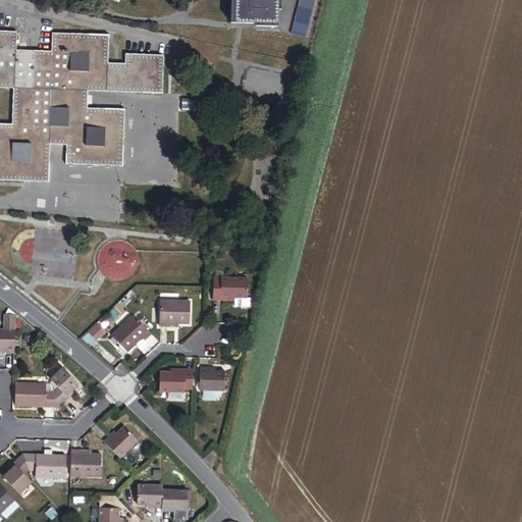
[(235,0),(235,23),(277,24),(277,0),(235,0)]
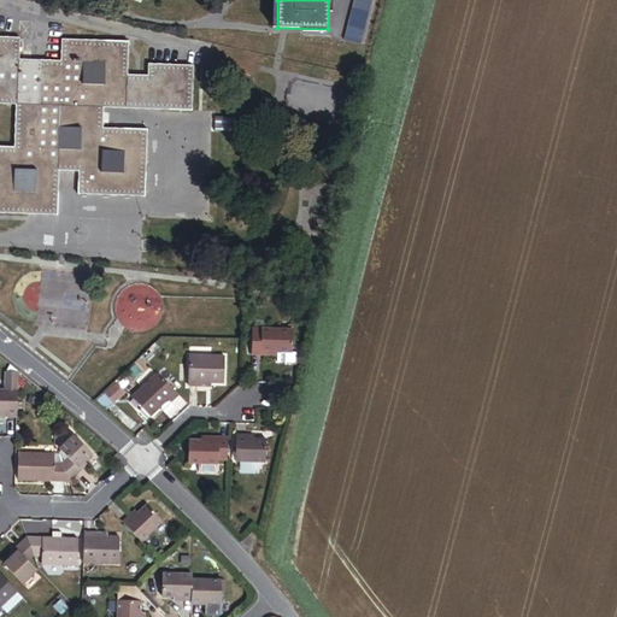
[(360,45),(371,0),(354,0),(345,41),(360,45)]
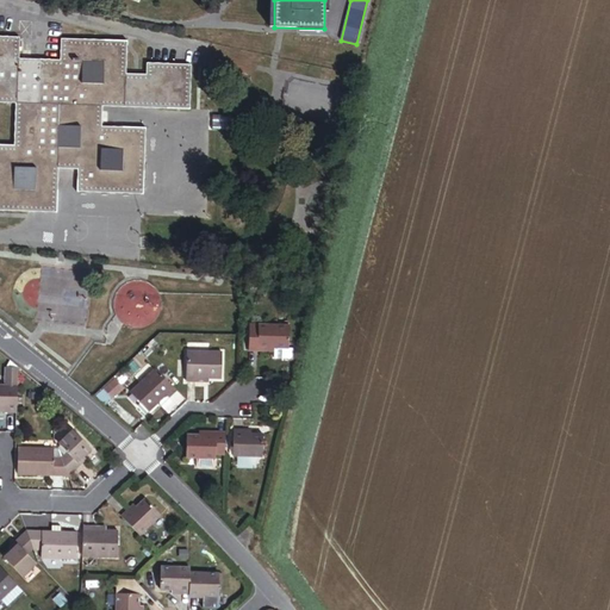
[(20,60),(20,38),(0,36),(0,104),(16,104),(13,147),(0,145),(0,211),(56,213),(58,170),(79,170),(78,192),(143,194),(145,129),(101,128),(103,107),(190,111),(192,64),(147,63),(147,75),(126,75),(128,42),(61,39),(61,61),(20,60)]
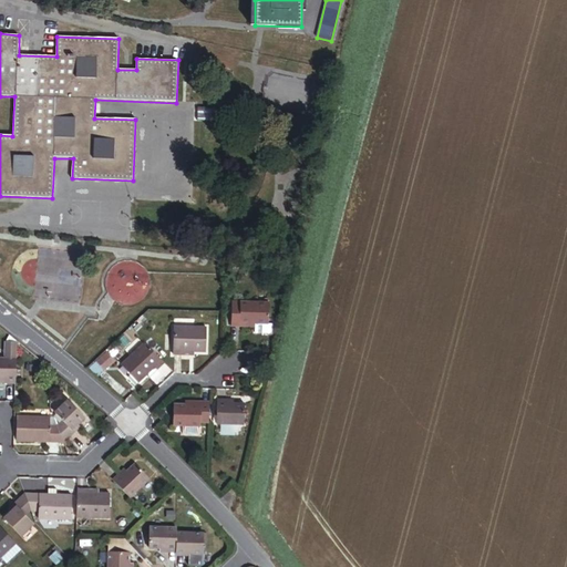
[(268,325),(269,303),(233,301),(232,327),(240,327),(240,323),(256,323),(268,325)]
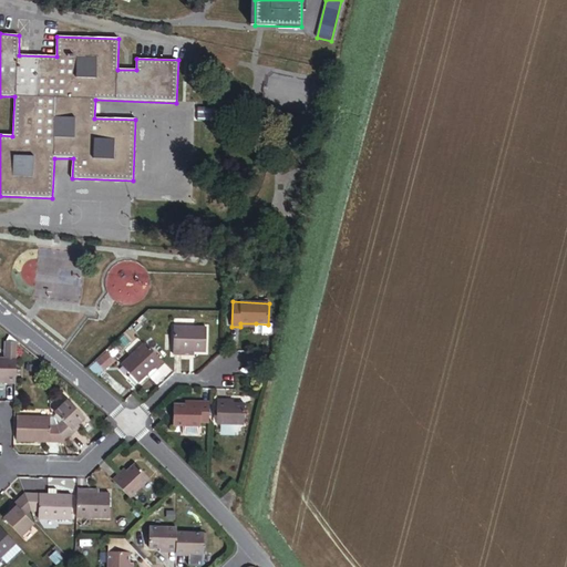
[(206,352),(206,329),(174,328),(173,354),(182,354),(182,351),(194,351),(206,352)]
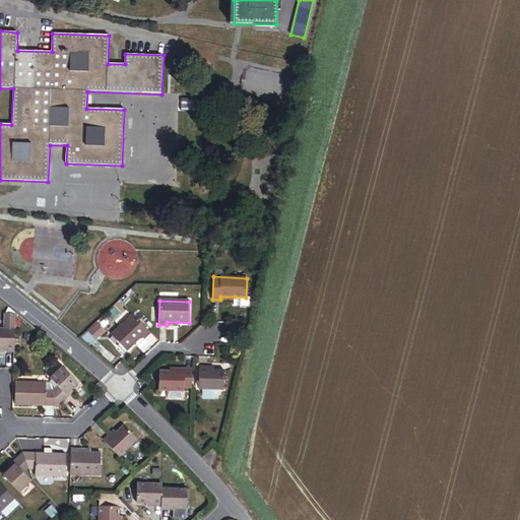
[(144,339),(150,334),(133,315),(111,335),(126,351),(134,344),(142,337),(144,339)]
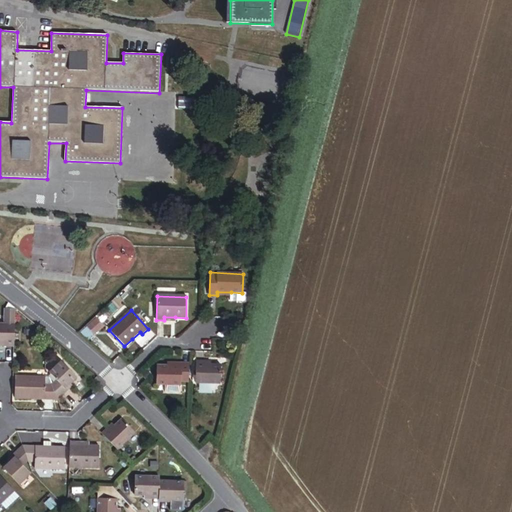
[(101,329),(96,322),(89,329),(95,335),(101,329)]
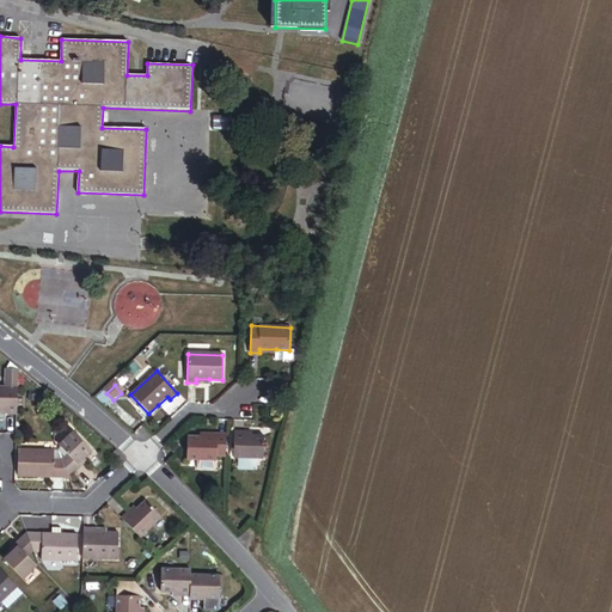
[(17,410),(17,387),(0,386),(0,409),(4,410),(17,410)]
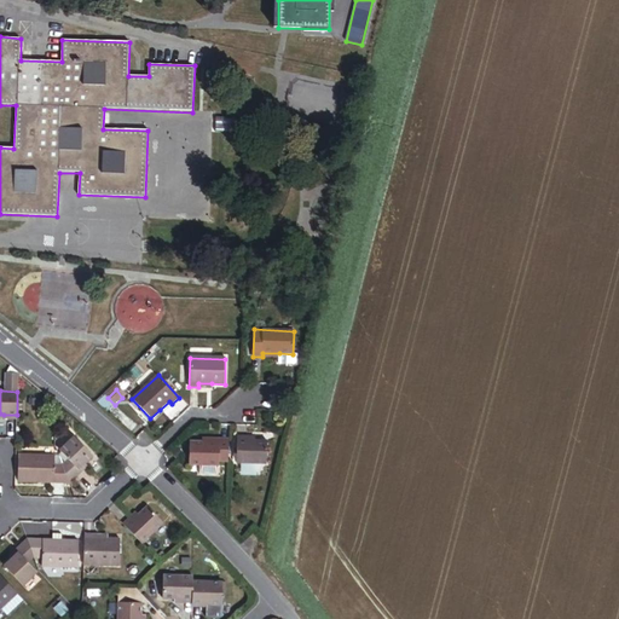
[(162,414),(172,404),(169,401),(160,410),(162,414)]
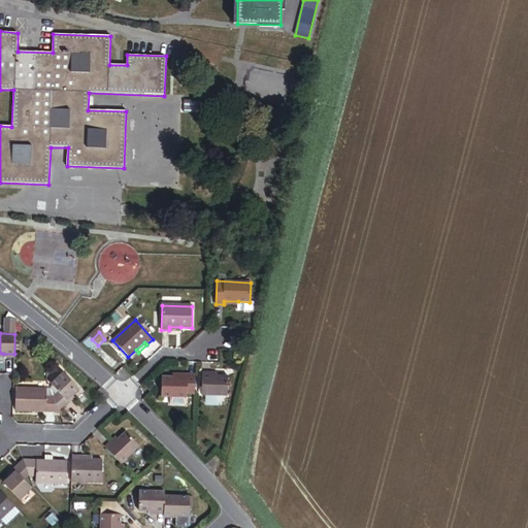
[(73,395),(78,389),(63,372),(48,387),(50,389),(60,411),(70,403),(67,400),(73,395)]
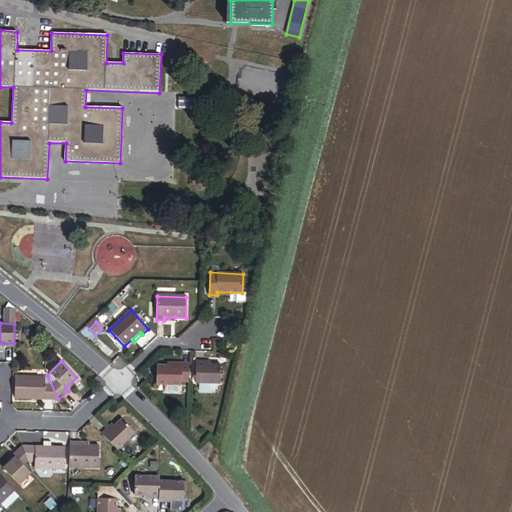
[(220,384),(221,365),(210,365),(196,364),(196,383),(220,384)]
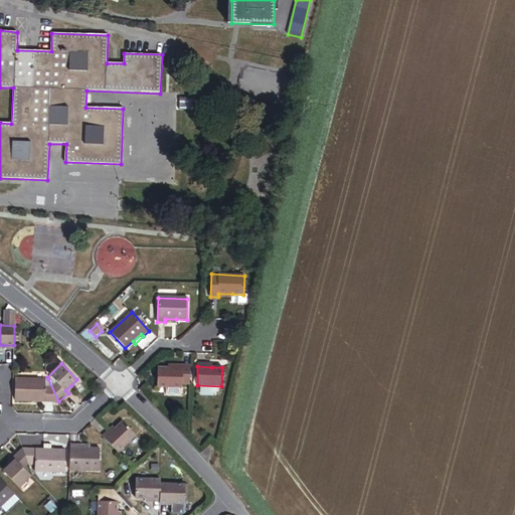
[(189,384),(190,368),(168,368),(158,367),(157,387),(182,388),(182,384),(189,384)]
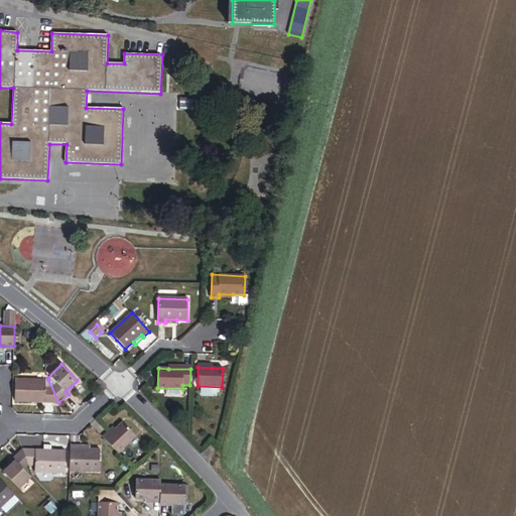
[(150,378),(146,374),(141,379),(146,383),(150,378)]
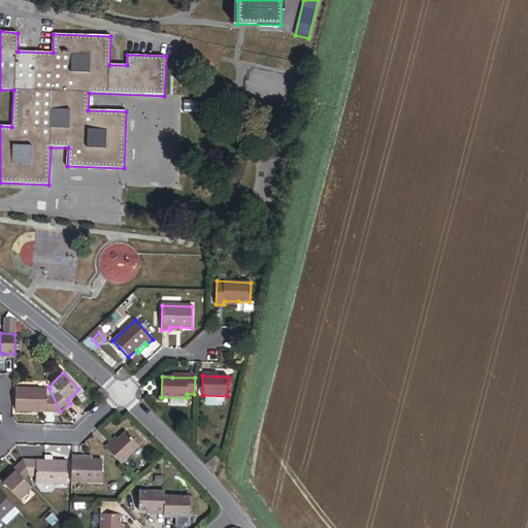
[(60,411),(50,389),(15,388),(14,410),(60,411)]
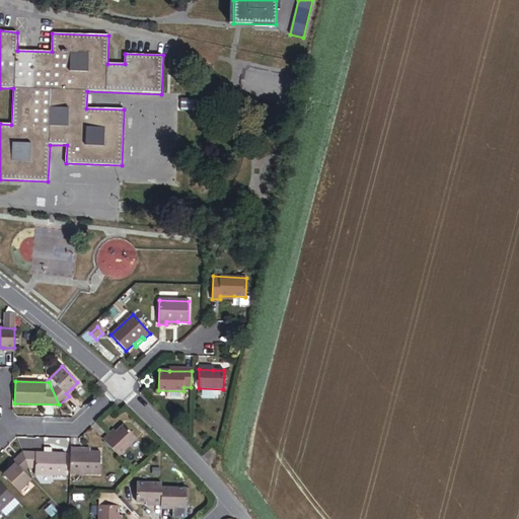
[(119,456),(137,439),(124,425),(113,436),(105,442),(119,456)]
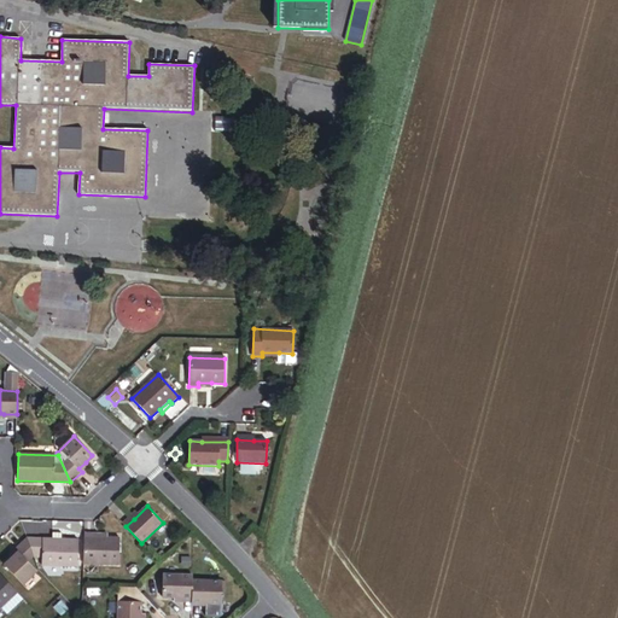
[(126,526),(134,519),(132,516),(123,524),(126,526)]
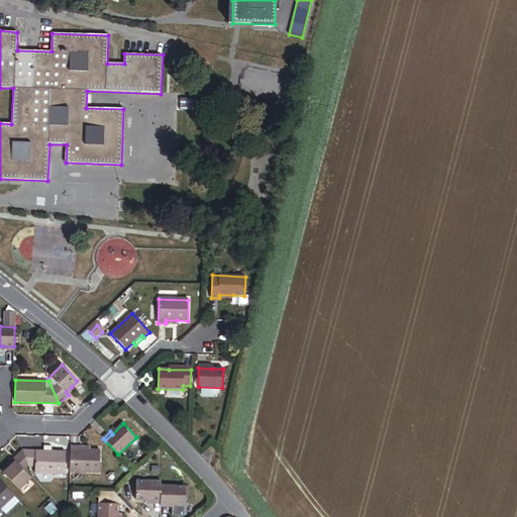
[(99,473),(100,450),(90,450),(79,449),(79,446),(71,446),(70,473),(99,473)]
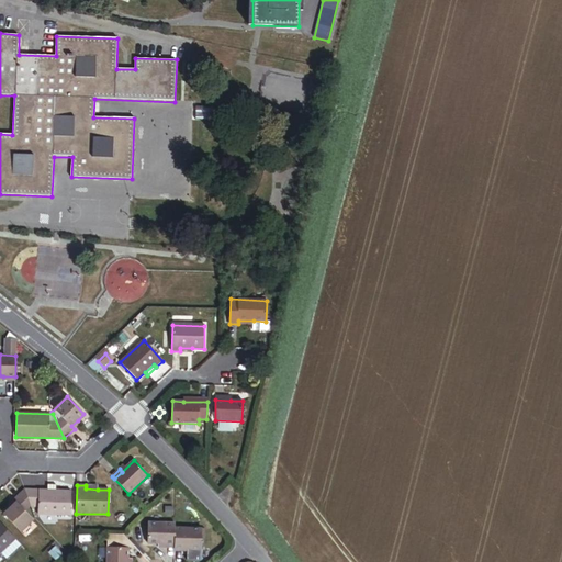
[(69,515),(70,491),(56,491),(56,486),(48,486),(47,491),(24,491),(31,506),(37,506),(37,514),(69,515)]
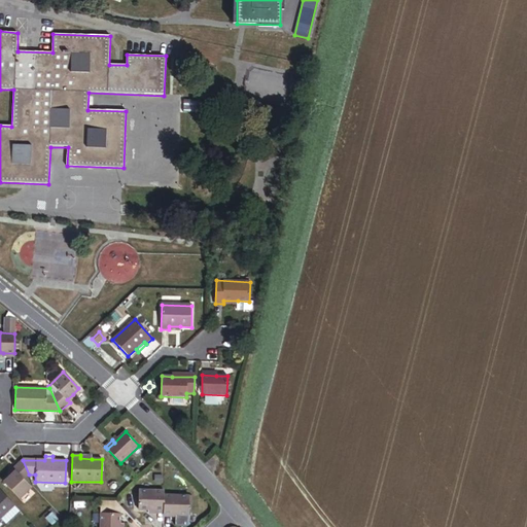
[(31,487),(24,480),(29,475),(23,460),(12,469),(14,472),(9,478),(3,483),(19,499),(31,487)]
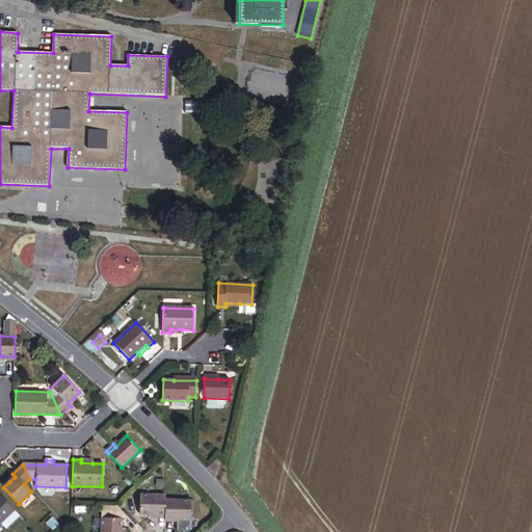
[(0,524),(15,510),(0,494),(0,524)]
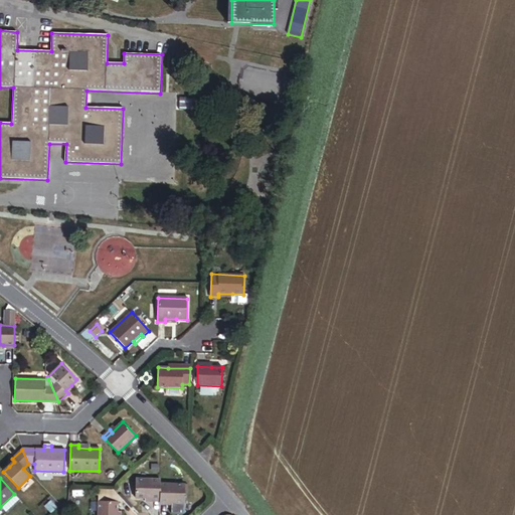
[(160,499),(161,483),(161,480),(137,479),(136,498),(146,498),(160,499)]
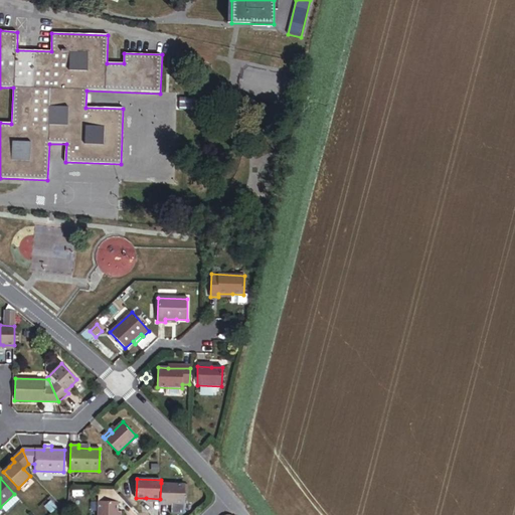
[(184,504),(185,485),(161,483),(160,499),(160,503),(175,503),(184,504)]
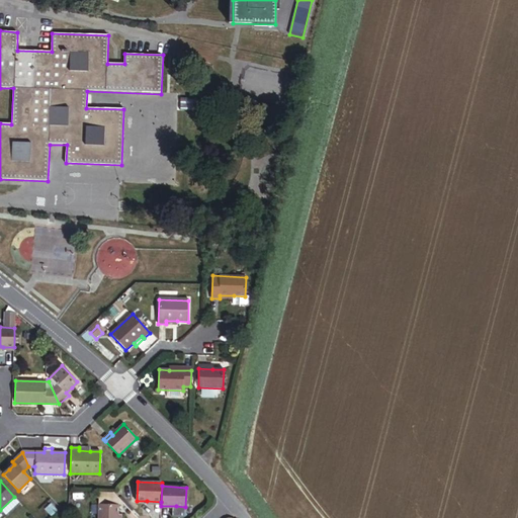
[(121,517),(122,516),(118,516),(118,505),(112,505),(112,493),(100,492),(99,517),(121,517)]
